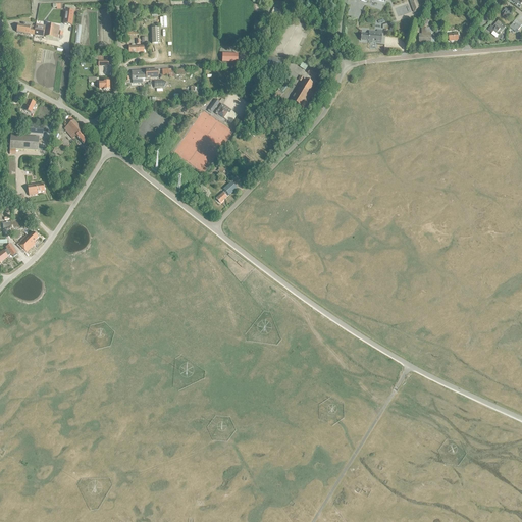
[(413,10),(414,13),(418,11),(420,11),(416,0),(413,0),(410,1),(413,10)]
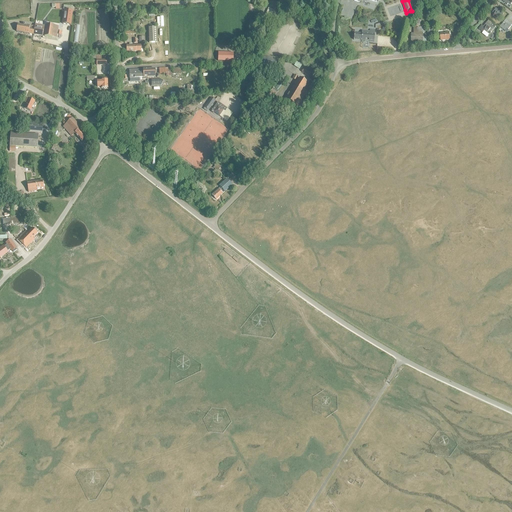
[(495,15),(493,16),(496,19),(498,17),(500,19),(503,14),(496,9),(492,13),(495,15)]
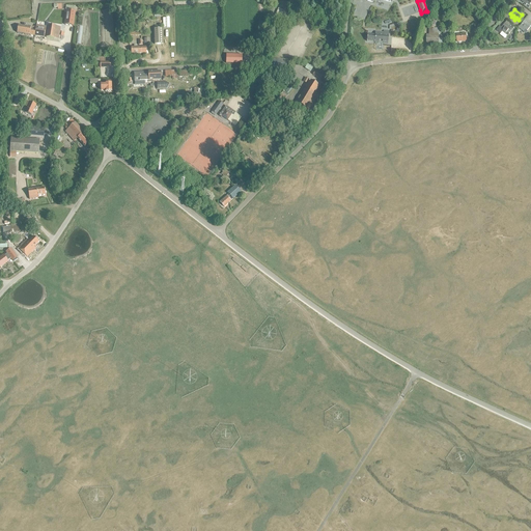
[(66,16),(65,24),(73,25),(75,17),(66,16)]
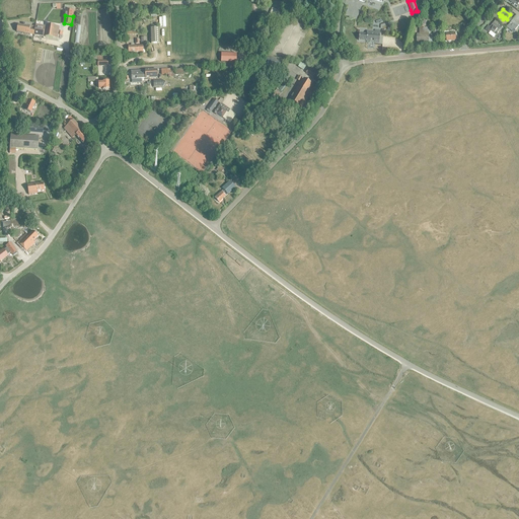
[(513,20),(507,27),(511,31),(513,28),(515,30),(518,25),(513,20)]
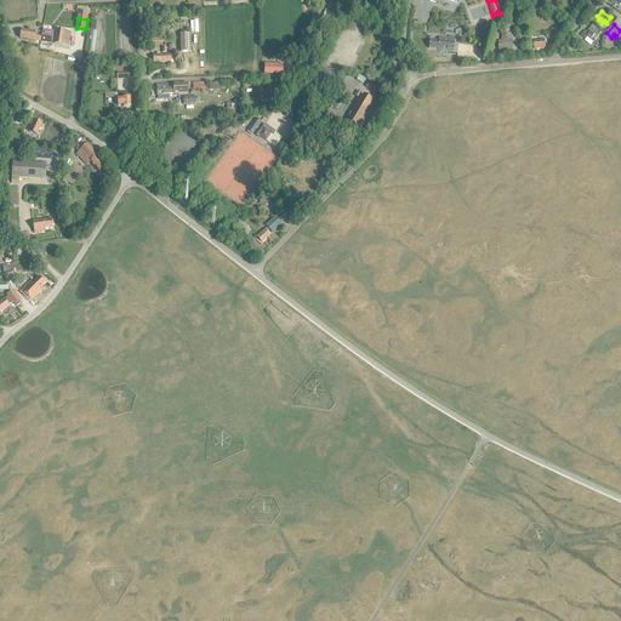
[(585,30),(580,36),(586,40),(587,38),(591,40),(593,43),(596,40),(596,39),(599,34),(600,32),(597,29),(596,32),(591,28),(587,33),(585,30)]
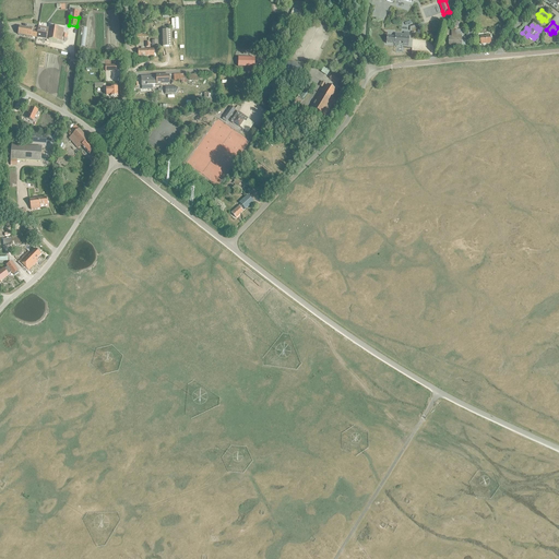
[(48,39),(61,42),(63,28),(50,26),(48,39)]
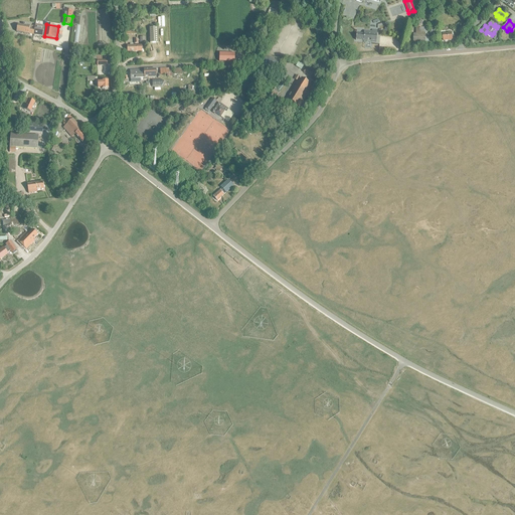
[(28,34),(33,35),(34,27),(30,26),(30,27),(17,25),(16,32),(28,34)]
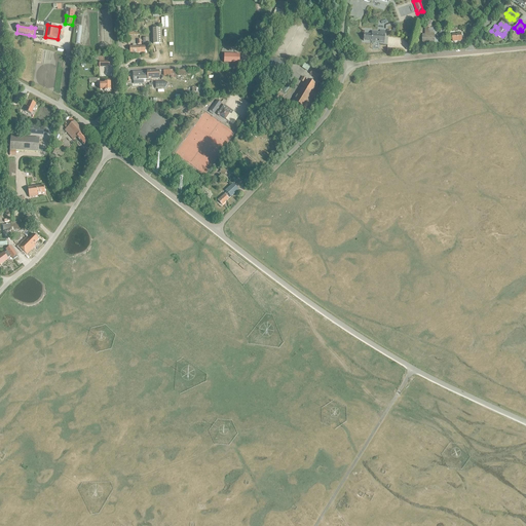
[(35,28),(34,36),(41,37),(44,37),(45,27),(36,26),(36,28),(35,28)]
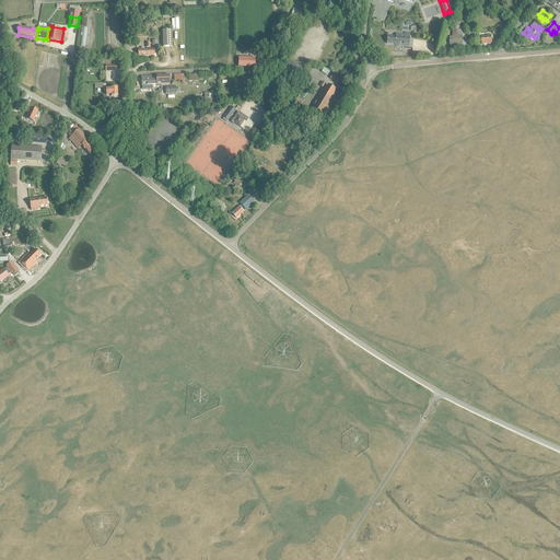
[(163,31),(163,47),(170,47),(172,47),(172,31),(163,31)]
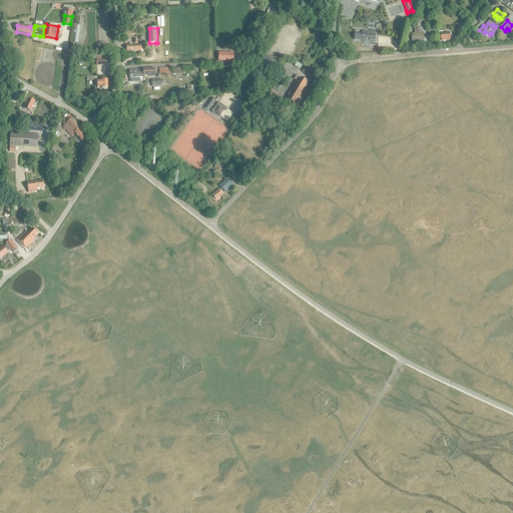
[(354,40),(362,41),(375,42),(376,30),(370,30),(370,32),(363,31),(362,34),(355,33),(354,40)]
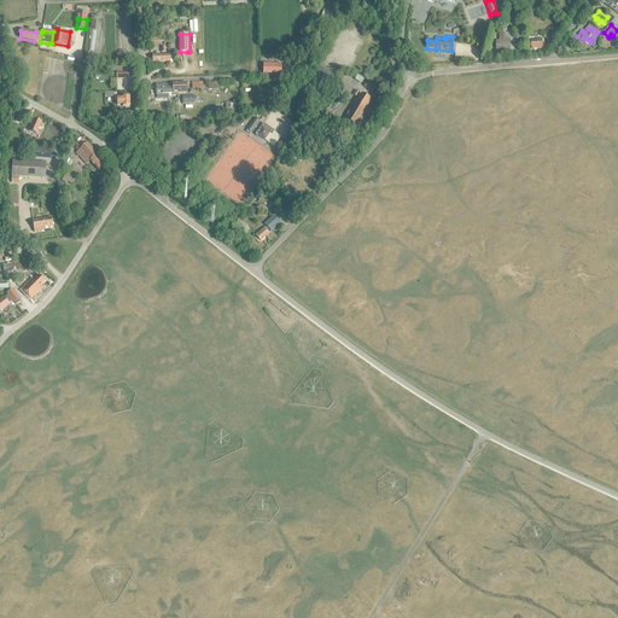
[(531,41),(532,50),(543,48),(542,39),(537,39),(538,41),(531,41)]
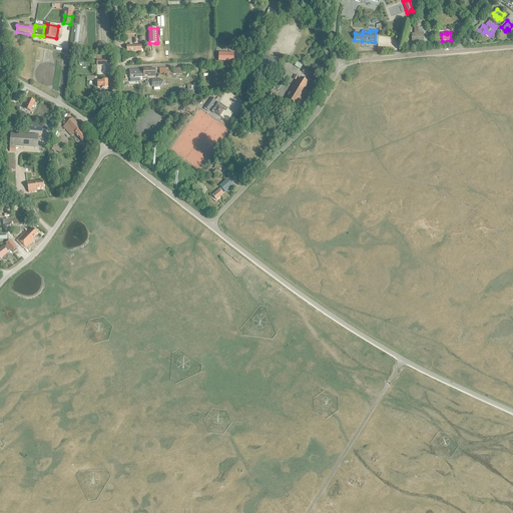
[(424,34),(412,34),(412,42),(424,42),(427,42),(427,37),(424,37),(424,34)]
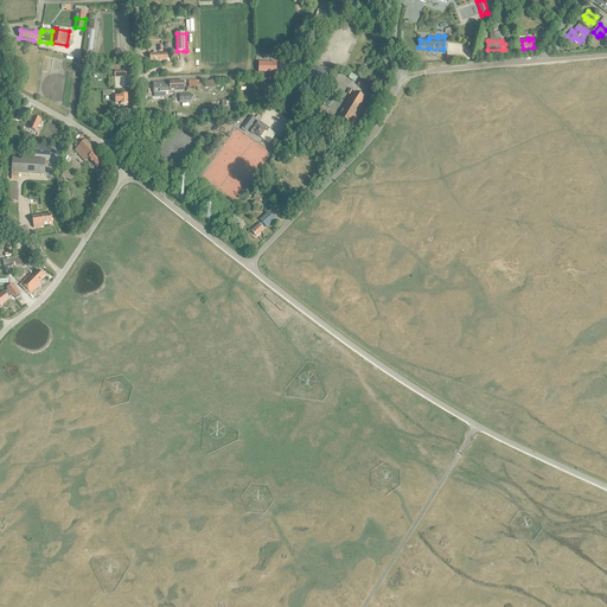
[(149,55),(149,62),(161,62),(167,61),(167,53),(157,55),(157,52),(153,52),(153,55),(149,55)]
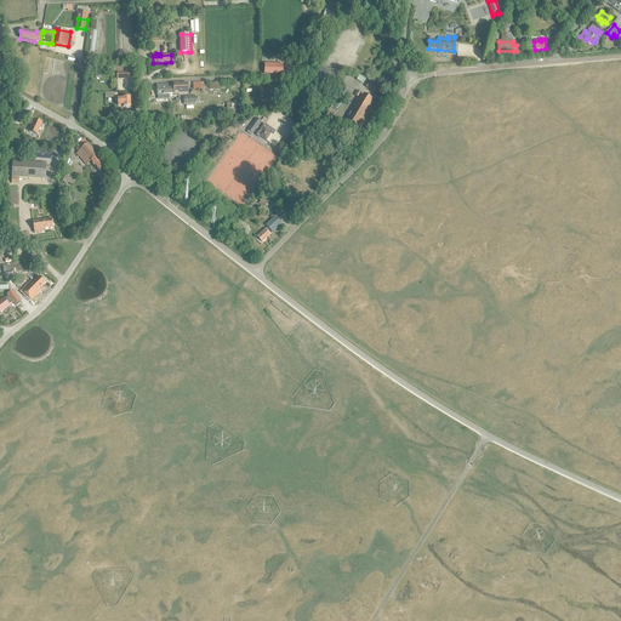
[(318,69),(317,79),(335,81),(336,72),(318,69)]
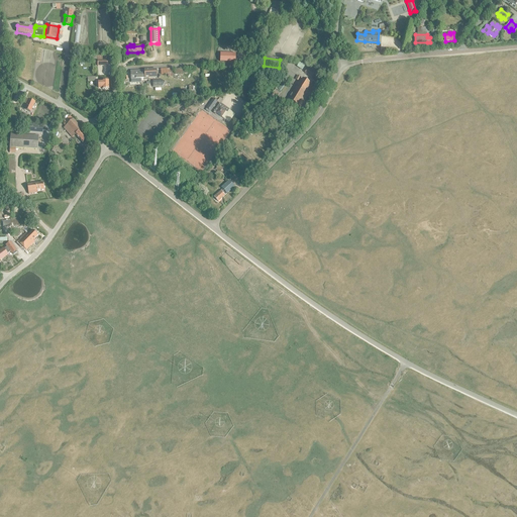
[(302,65),(292,58),(289,62),(293,65),(302,71),(305,66),(302,64),(302,65)]
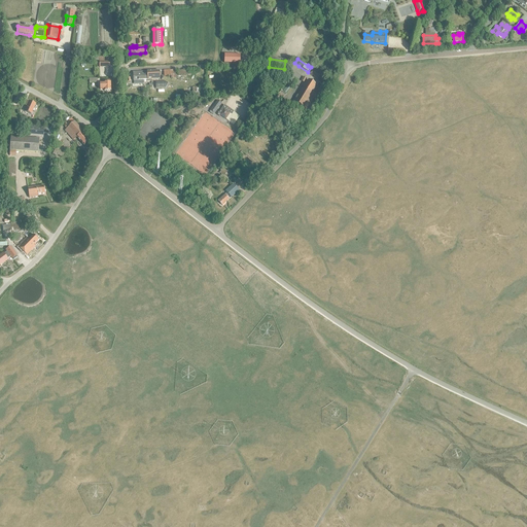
[(133,72),(134,80),(141,80),(141,81),(143,81),(143,80),(146,80),(146,81),(151,81),(151,79),(160,79),(160,71),(133,72)]
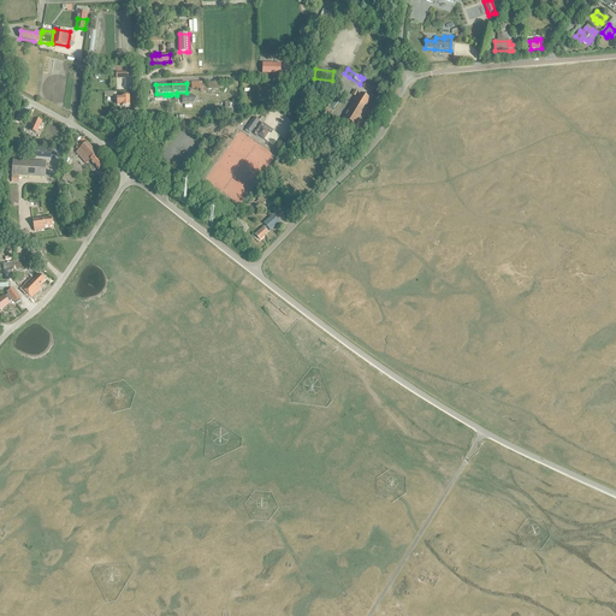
[(122,98),(117,98),(117,105),(122,105),(122,107),(130,106),(129,94),(122,94),(122,98)]
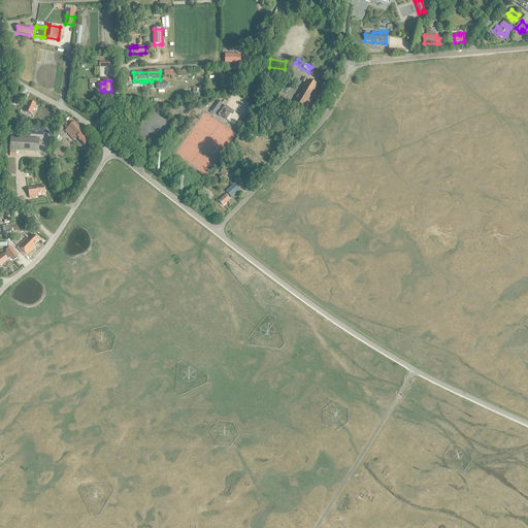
[(311,95),(317,86),(308,80),(303,89),(302,89),(292,105),(300,110),(304,112),(314,99),(318,101),(319,99),(315,97),(311,95)]
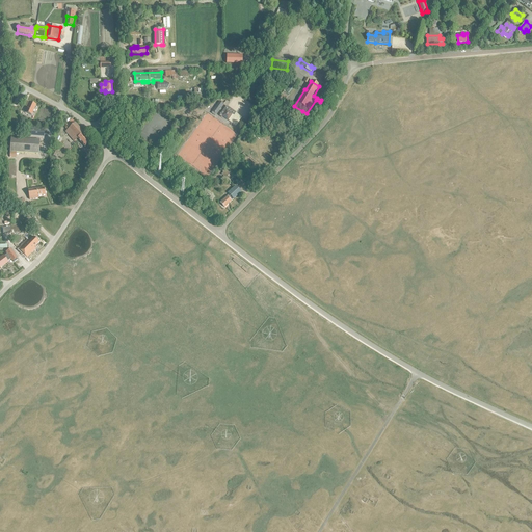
[(194,88),(194,97),(206,97),(206,88),(194,88)]
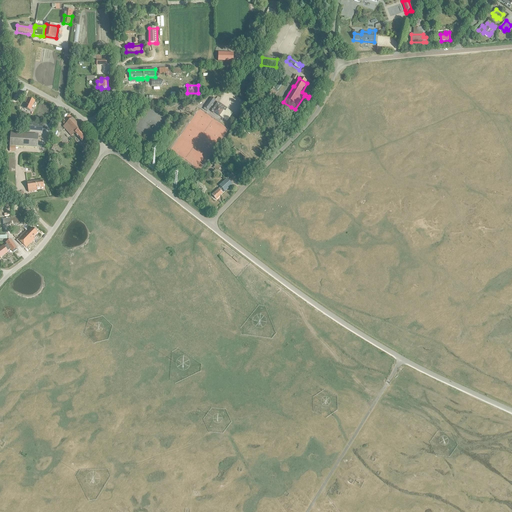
[(273,97),(270,101),(275,104),(277,101),(273,98),(280,88),(275,85),(268,95),(273,97)]
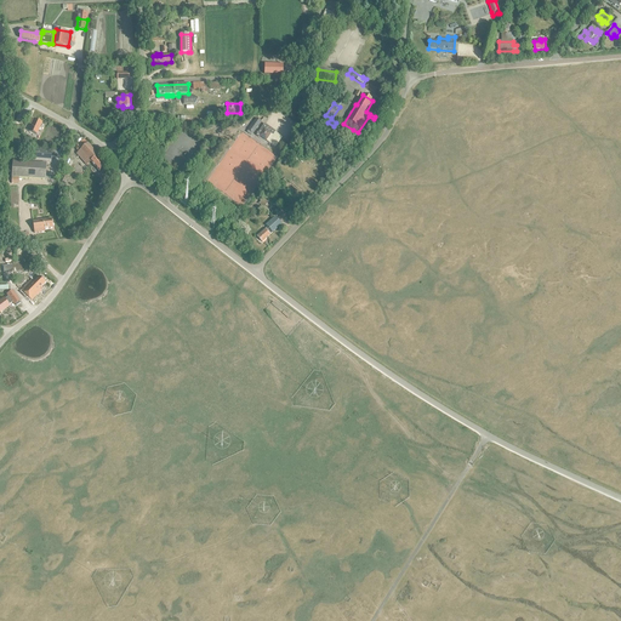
[(29,131),(36,135),(43,123),(35,120),(30,118),(28,124),(32,126),(29,131)]
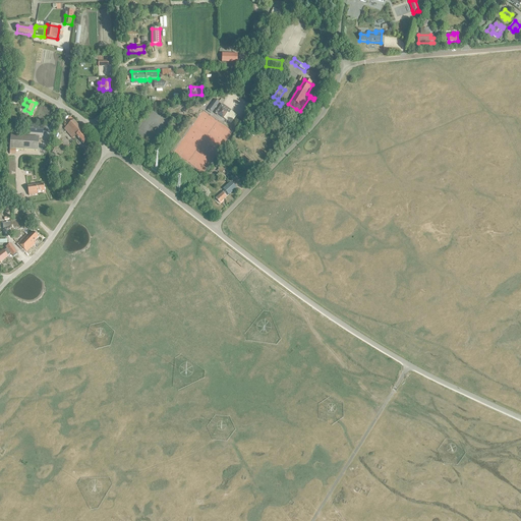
[(208,109),(212,112),(219,103),(215,100),(208,109)]
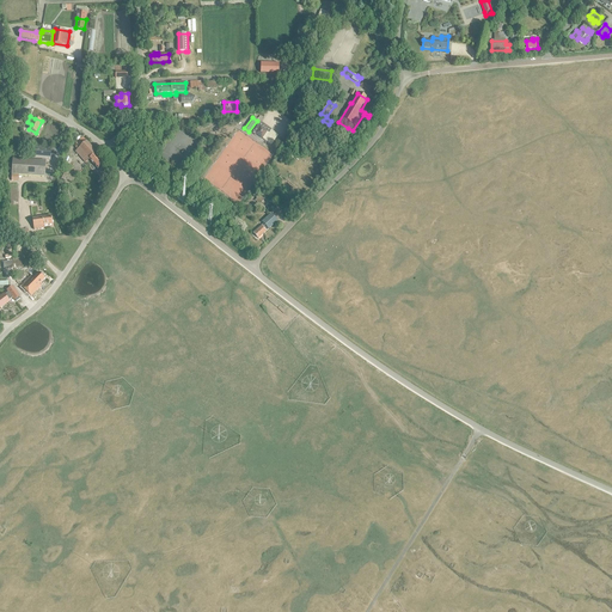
[(259,122),(252,134),(255,136),(256,135),(262,139),(271,146),(279,135),(271,130),(259,122)]
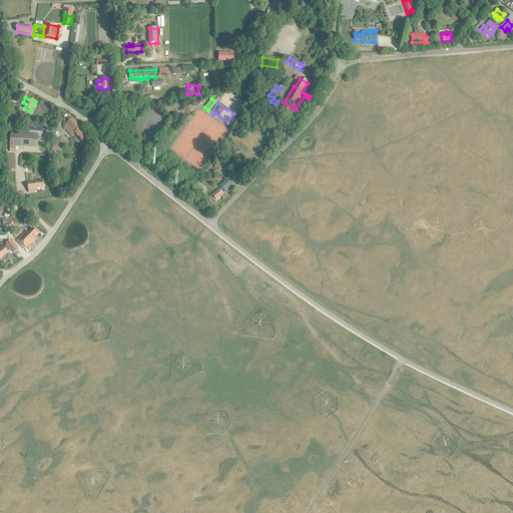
[(64,125),(63,127),(71,136),(74,133),(81,141),(86,137),(79,129),(81,128),(69,115),(63,120),(65,122),(63,124),(64,125)]
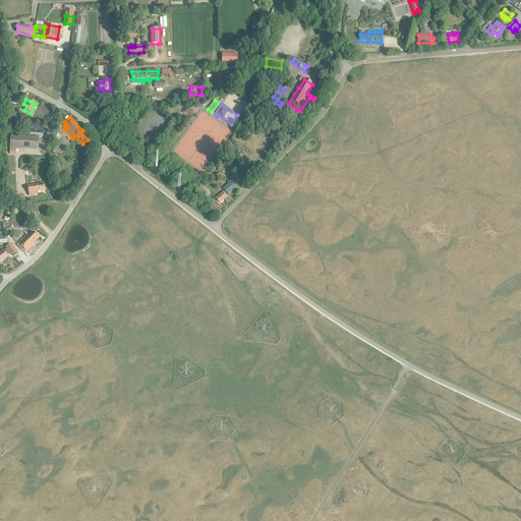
[(9,149),(9,154),(15,155),(16,150),(38,151),(39,137),(10,135),(9,149)]
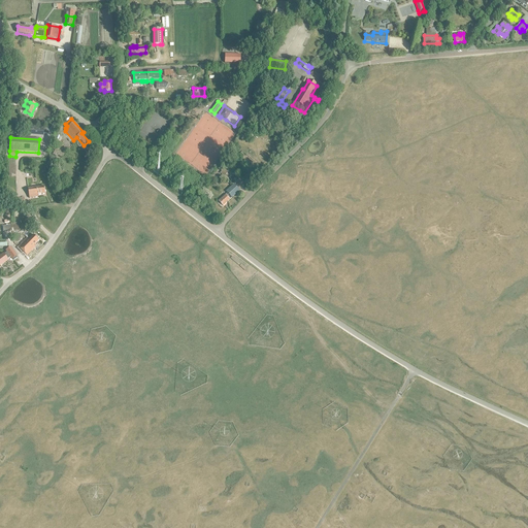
[(51,155),(56,157),(60,147),(56,145),(51,155)]
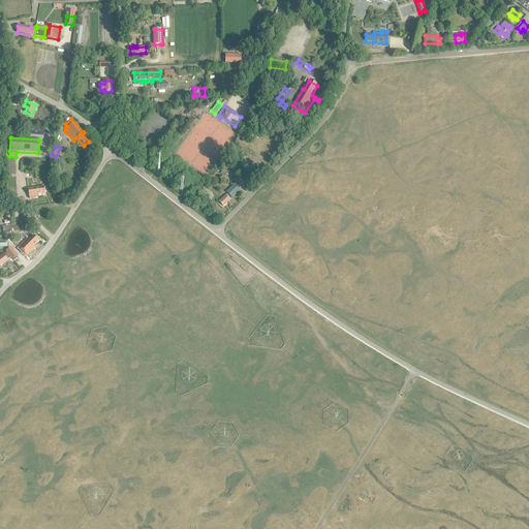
[(227,193),(219,201),(223,207),(240,191),(234,185),(226,192),(227,193)]
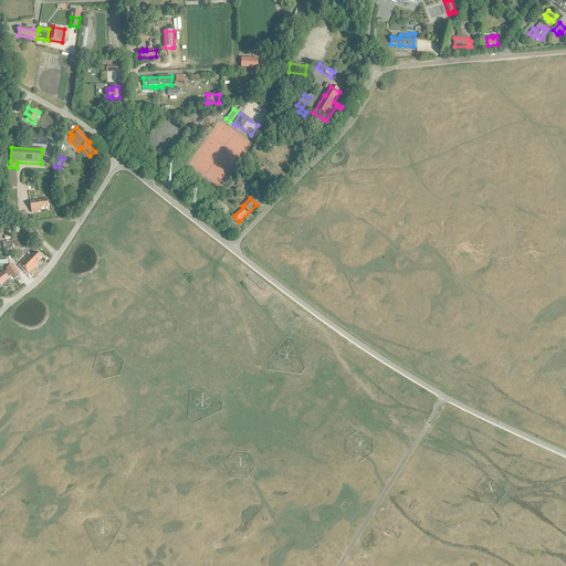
[(40,209),(49,208),(48,200),(30,202),(31,212),(41,211),(40,209)]
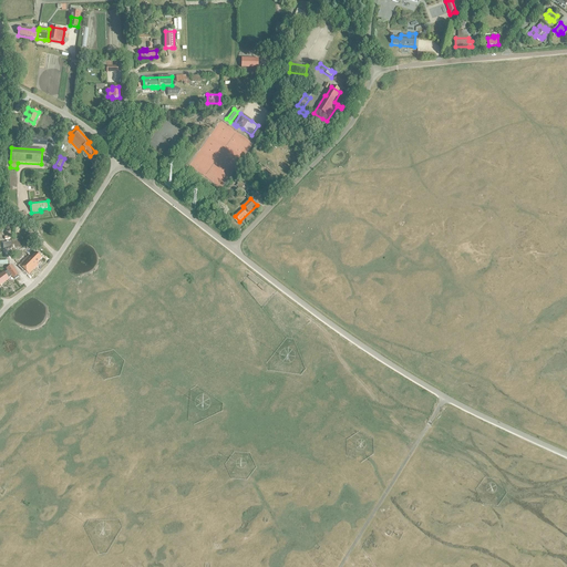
[(12,240),(12,243),(3,243),(3,249),(23,247),(22,245),(26,245),(24,241),(22,241),(22,239),(12,240)]
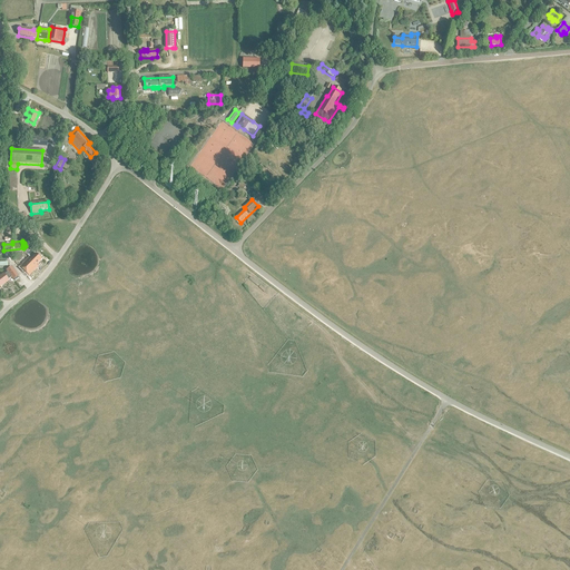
[(20,263),(18,265),(20,267),(29,276),(38,266),(37,265),(41,261),(36,254),(30,259),(29,258),(22,265),(20,263)]
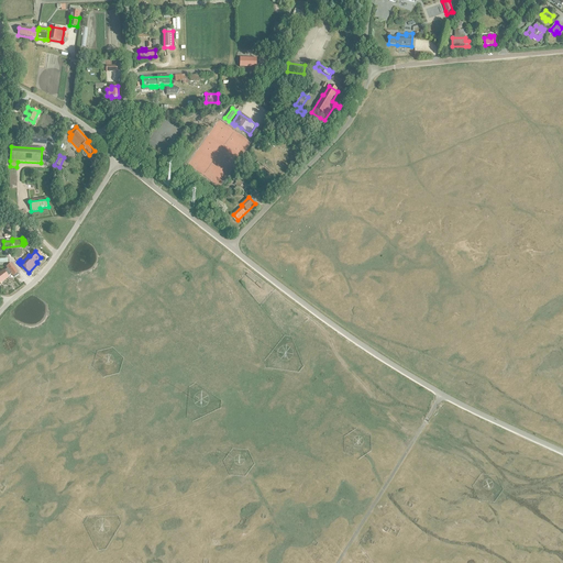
[(8,268),(4,272),(8,277),(12,274),(13,276),(14,278),(19,275),(17,274),(18,273),(11,264),(7,267),(8,268)]
